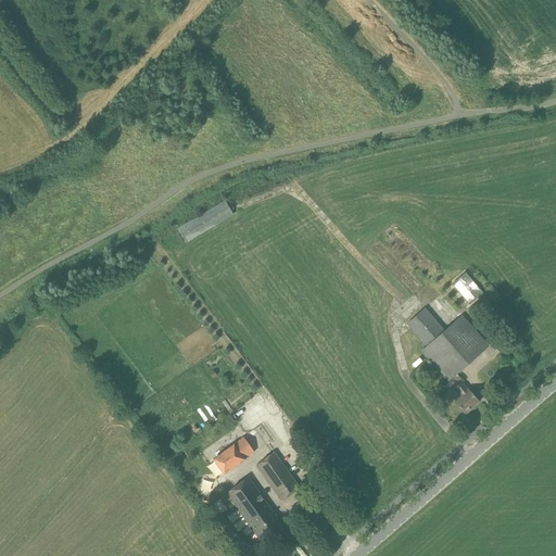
[(178,229),(186,243),(232,215),(225,201),(178,229)]
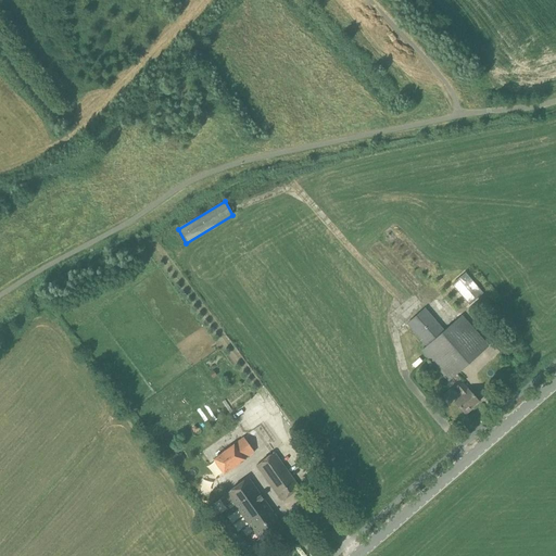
[(462,282),(455,288),(469,305),(470,304),(476,299),(472,294),(479,288),(465,273),(458,278),(462,282)]
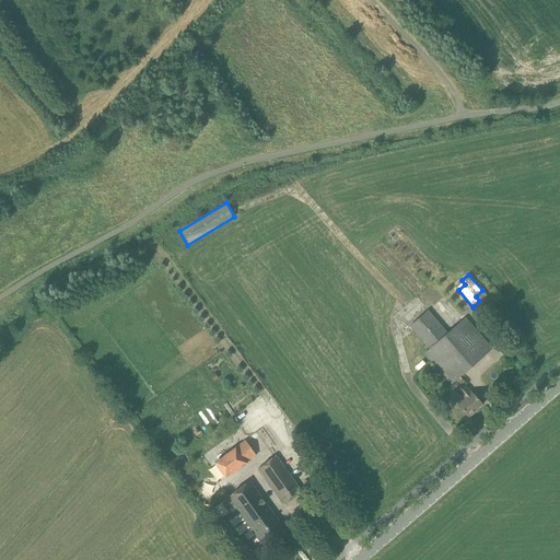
[(410,326),(430,349),(424,353),(451,384),(491,349),(465,318),(446,334),(428,311),(410,326)]
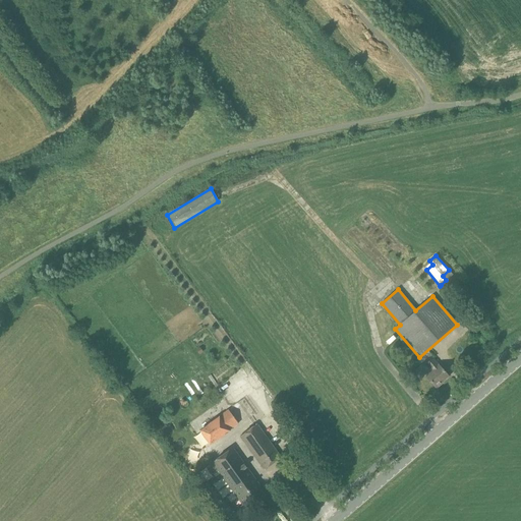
[(473,320),(465,327),(469,331),(477,325),(473,320)]
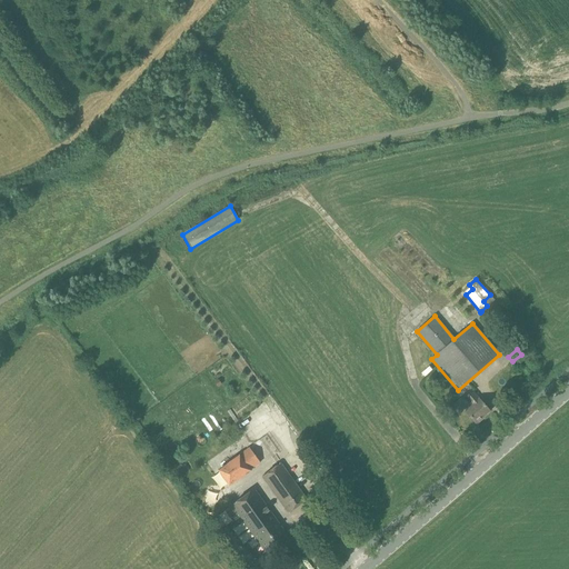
[(483,418),(482,417),(489,411),(472,391),(463,399),(462,398),(452,406),(459,413),(463,409),(476,425),(483,418)]
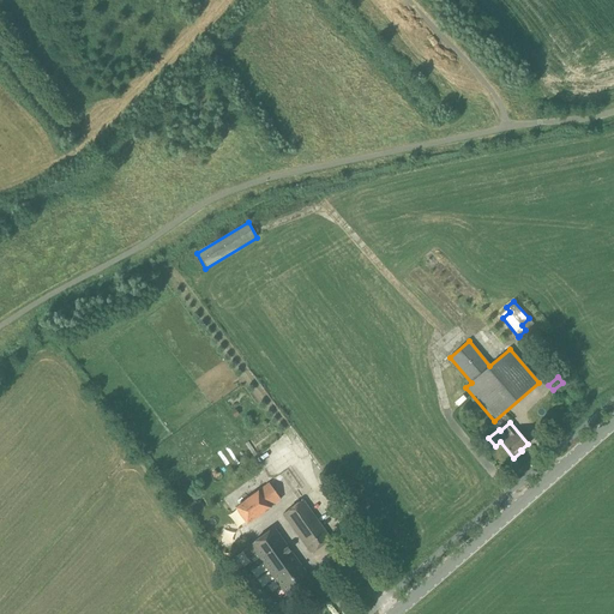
[(257,491),(246,499),(259,516),(271,507),(270,506),(281,499),(269,483),(259,492),(258,489),(257,491)]
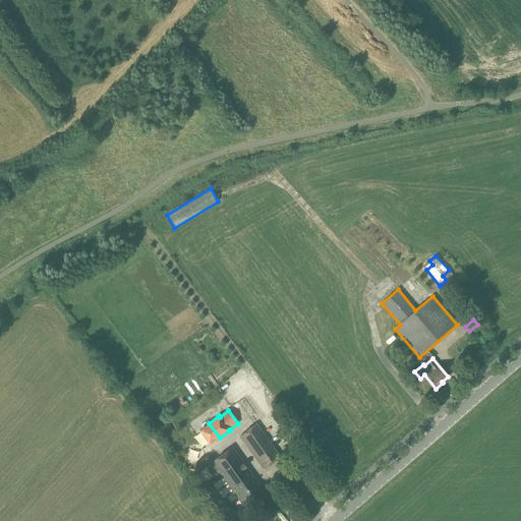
[(268,467),(278,460),(277,459),(280,457),(256,424),(254,426),(252,426),(243,432),(243,433),(240,437),(264,469),(268,467)]
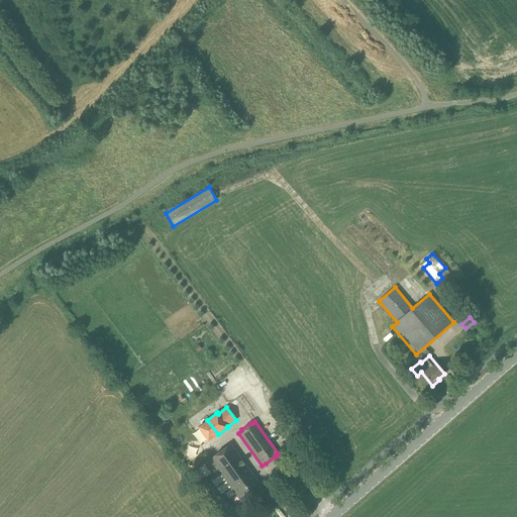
[(210,458),(205,462),(211,470),(216,467),(241,502),(244,499),(245,499),(257,490),(261,487),(230,444),(228,446),(226,446),(214,455),(214,456),(210,458)]
